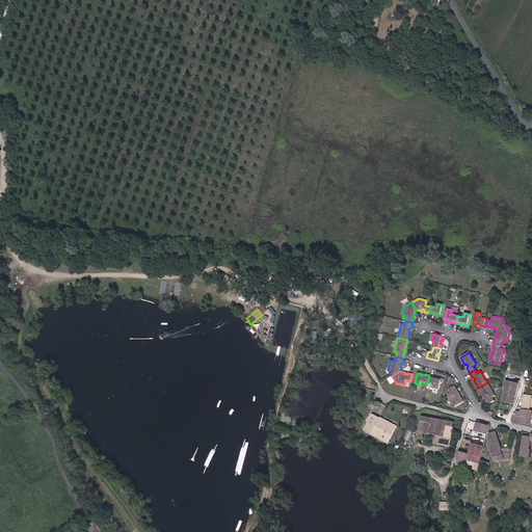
[(429,375),(427,383),(433,384),(433,389),(439,390),(442,379),(437,378),(437,380),(436,379),(435,377),(432,377),(433,376),(429,375)]
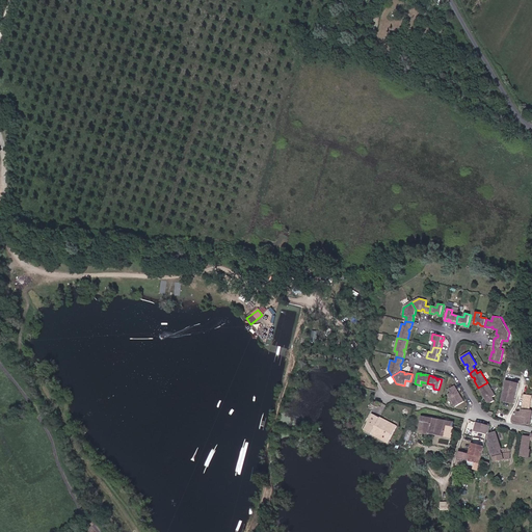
[(513,404),(519,383),(506,380),(501,401),(513,404)]
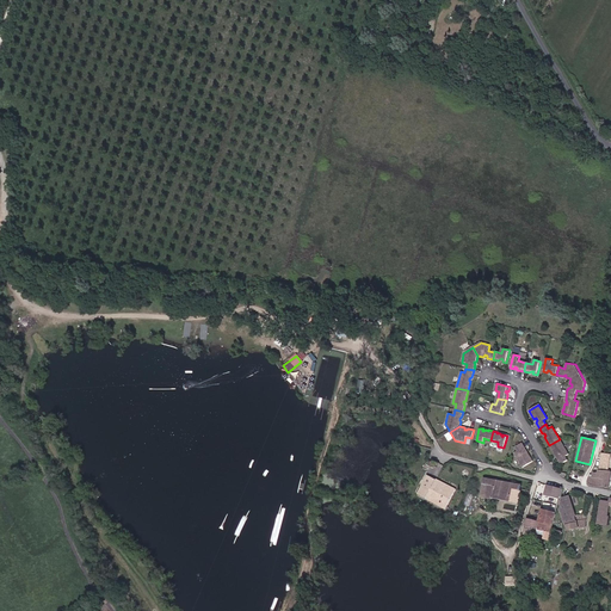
[(560,439),(549,445),(555,455),(557,454),(559,455),(557,458),(561,464),(567,461),(565,456),(568,454),(560,439)]
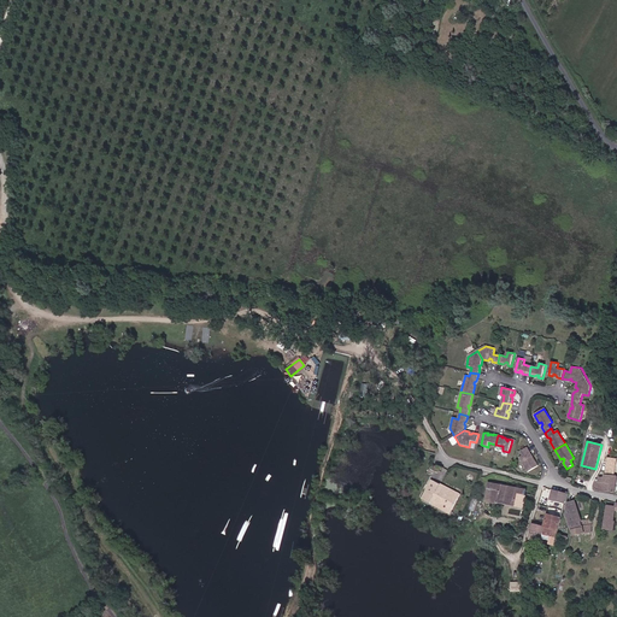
[(530,453),(528,447),(521,452),(523,456),(519,458),(528,471),(538,465),(533,457),(530,458),(529,456),(530,453)]
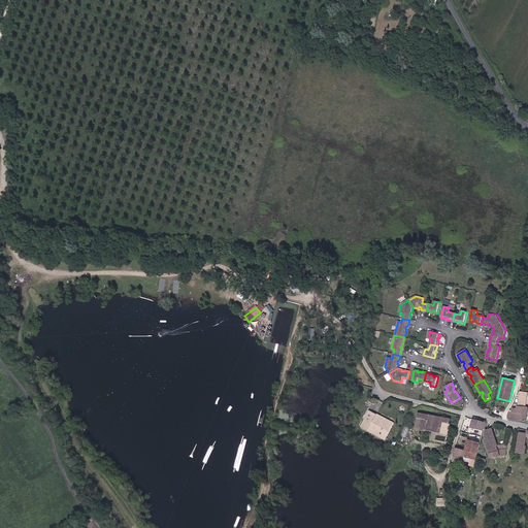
[(527,406),(527,399),(527,391),(520,391),(519,405),(527,406)]
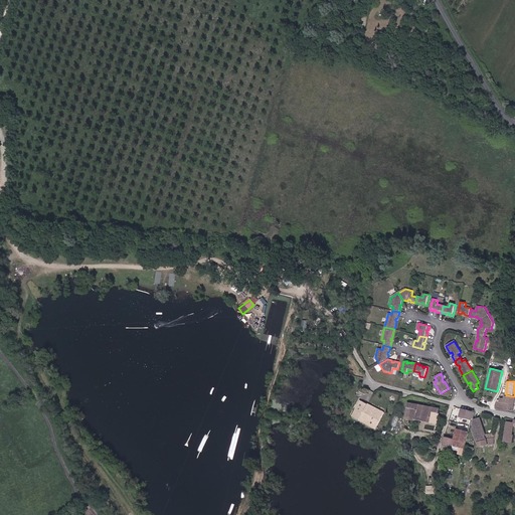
[(514,398),(514,396),(505,395),(504,399),(500,398),(500,401),(497,401),(496,408),(513,411),(514,398)]
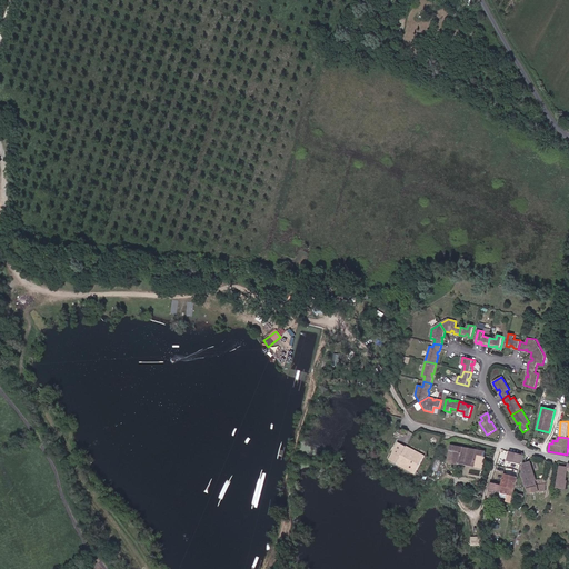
[(398,442),(393,451),(401,455),(397,463),(415,475),(423,456),(398,442)]
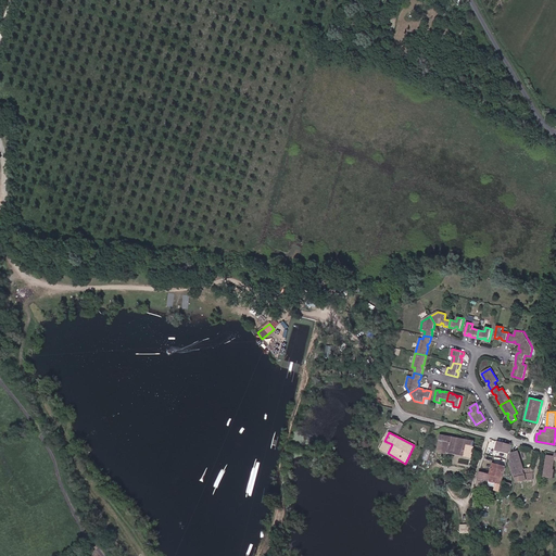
[(475,441),(440,436),(437,452),(465,456),(466,450),(471,450),(471,445),(474,445),(475,441)]
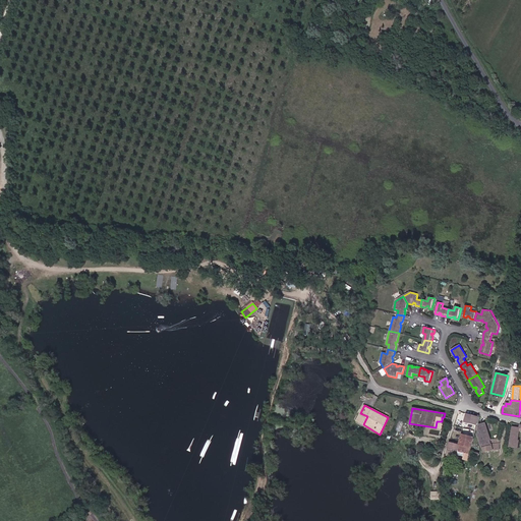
[(367,416),(360,413),(356,421),(363,424),(367,416)]
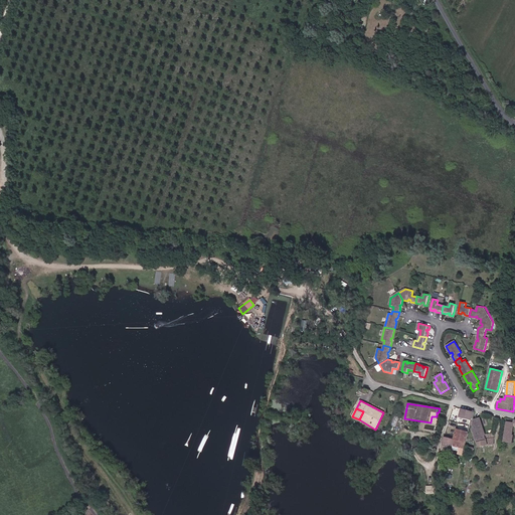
[(472,420),(474,412),(462,408),(460,416),(472,420)]
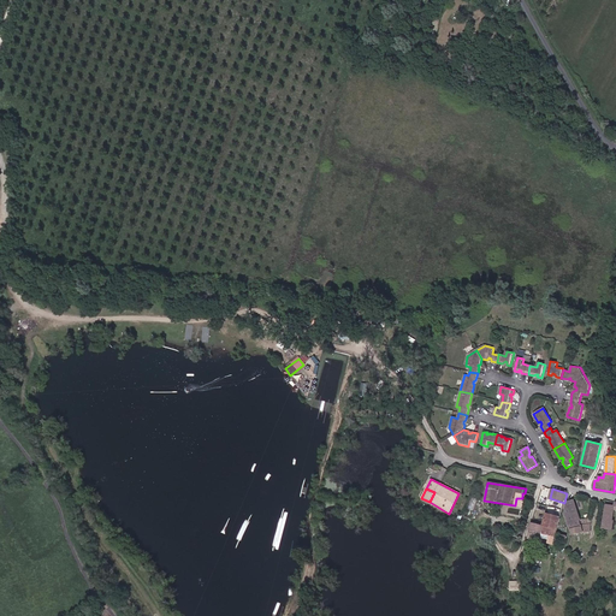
[(564,513),(570,529),(582,526),(580,520),(574,501),(567,503),(566,508),(567,511),(564,513)]
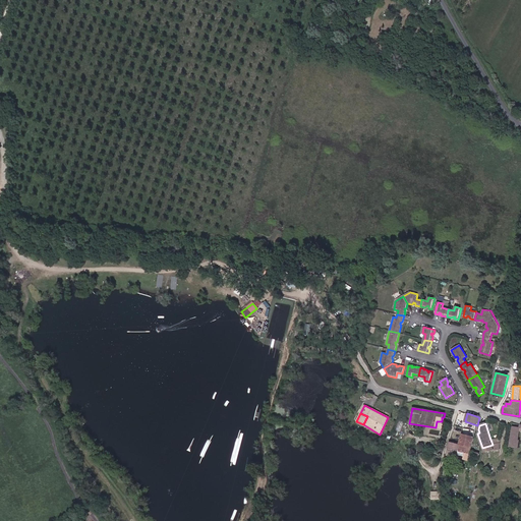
[(520,427),(515,426),(512,426),(509,447),(518,448),(520,441),(518,441),(520,430),(520,427)]
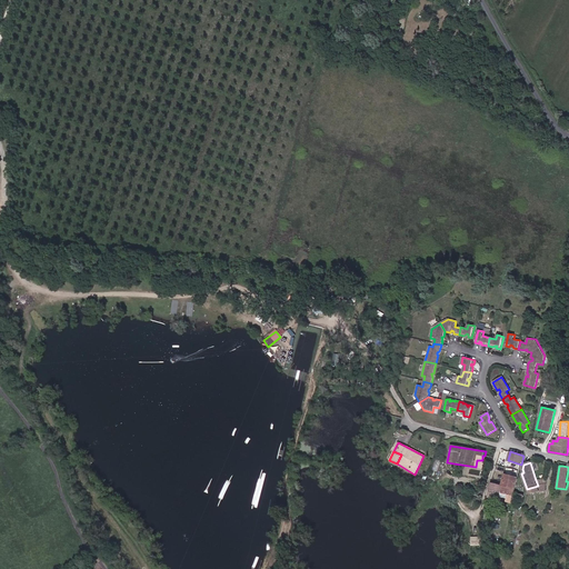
[(503,475),(501,486),(515,489),(518,478),(503,475)]
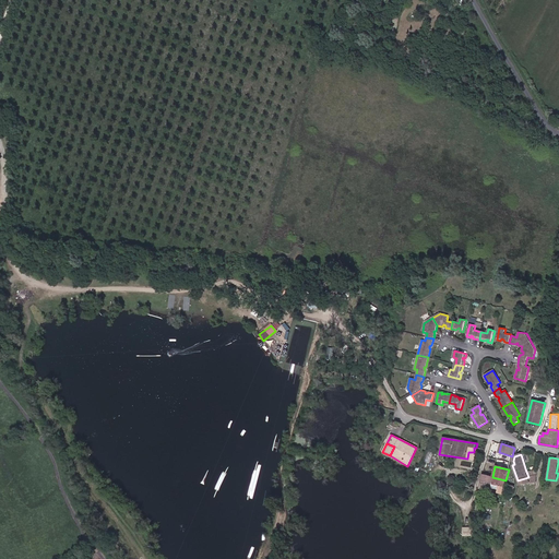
[(536,482),(537,468),(526,472),(528,477),(518,480),(520,486),(536,482)]
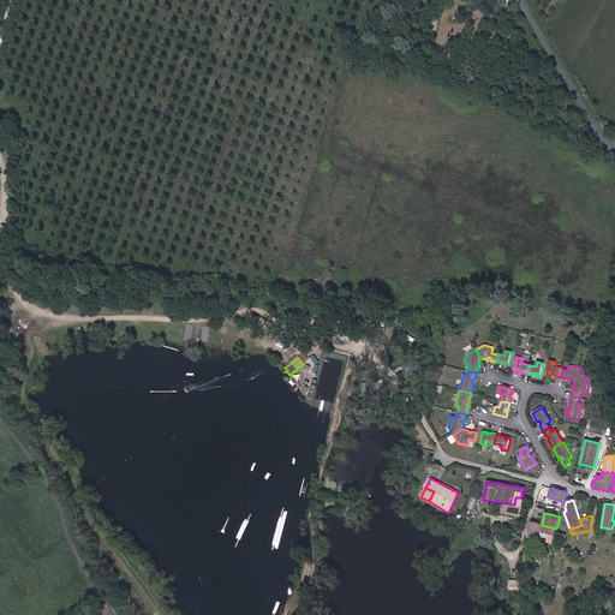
[(542,525),(530,521),(526,537),(532,539),(535,531),(541,532),(542,525)]
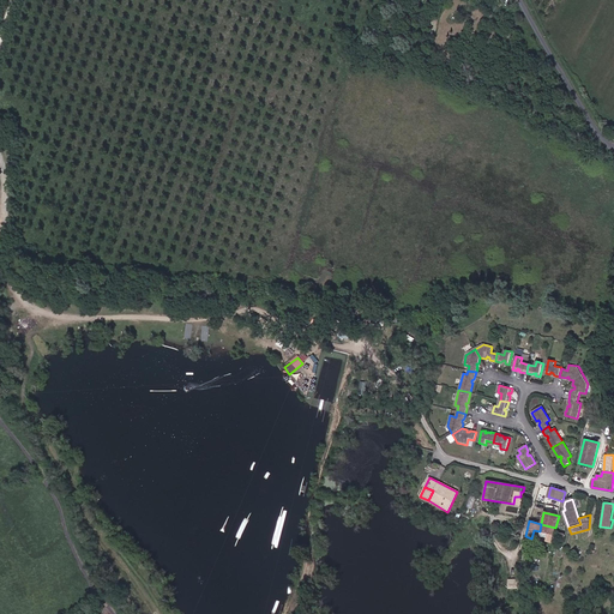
[(552,543),(555,528),(541,524),(540,529),(540,531),(541,537),(547,539),(546,542),(552,543)]
